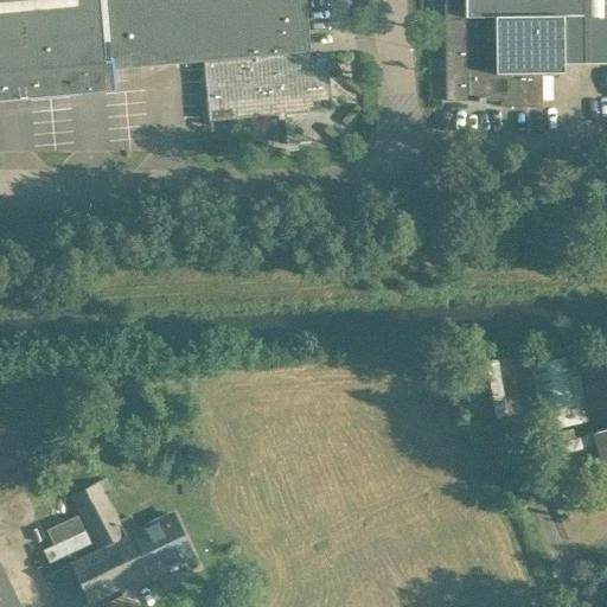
[(311,57),(305,0),(0,0),(0,95),(114,85),(112,70),(203,62),(209,121),(278,115),(279,121),(286,120),(286,114),(331,109),(326,56),(311,57)]
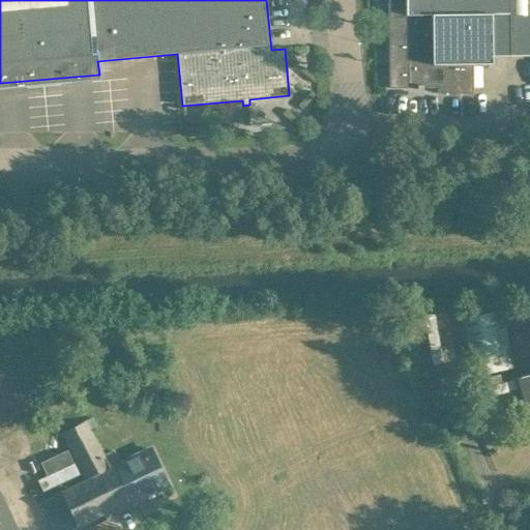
[(529,0),(387,0),(389,88),(407,88),(417,88),(417,89),(422,89),(422,87),(437,87),(445,87),(445,93),(472,93),(472,88),(472,66),(472,64),(492,63),(492,55),(529,54),(529,0)]
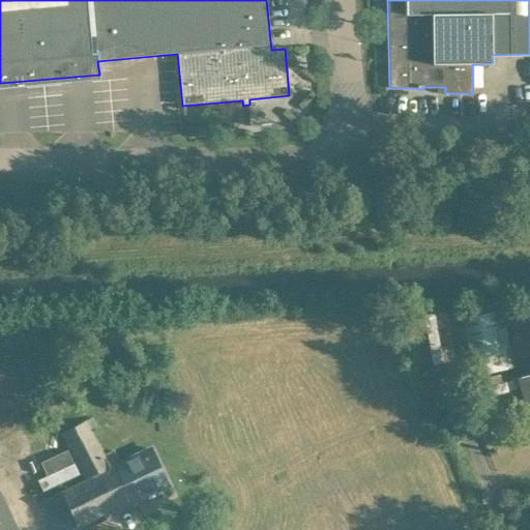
[(471,364),(508,357),(497,310),(461,318),(471,364)]
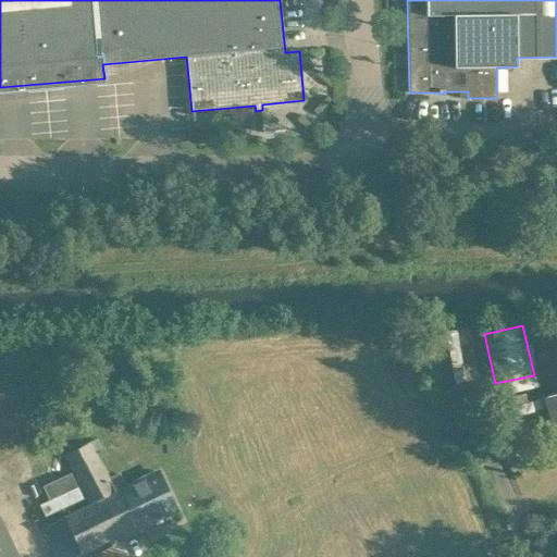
[(556,394),(540,398),(553,448),(555,458),(556,457),(556,394)]
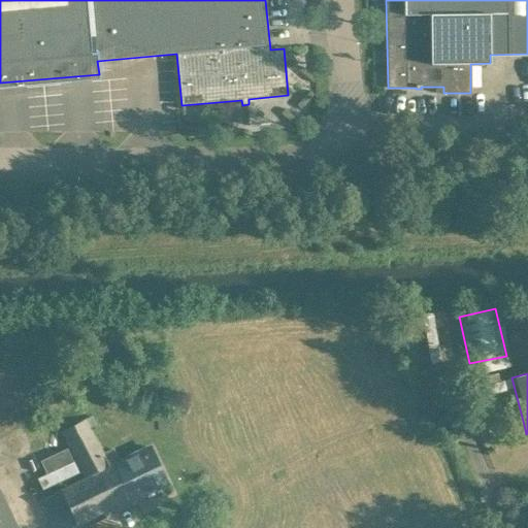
[(113,448),(102,453),(85,419),(61,431),(85,480),(39,500),(52,527),(69,527),(103,512),(106,518),(138,502),(135,496),(167,482),(151,447),(120,461),(113,448)]
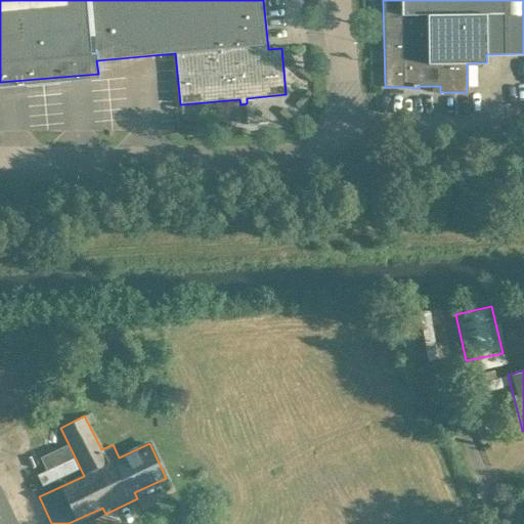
[(0,492),(0,523),(14,523),(3,498),(0,492)]
